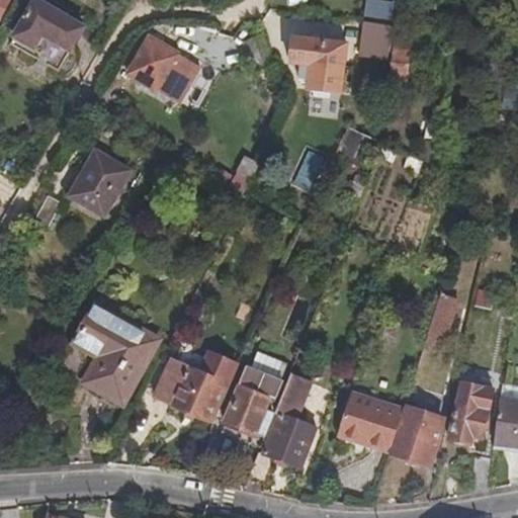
[(67,51),(81,26),(35,0),(30,0),(9,35),(31,49),(40,34),(67,51)]
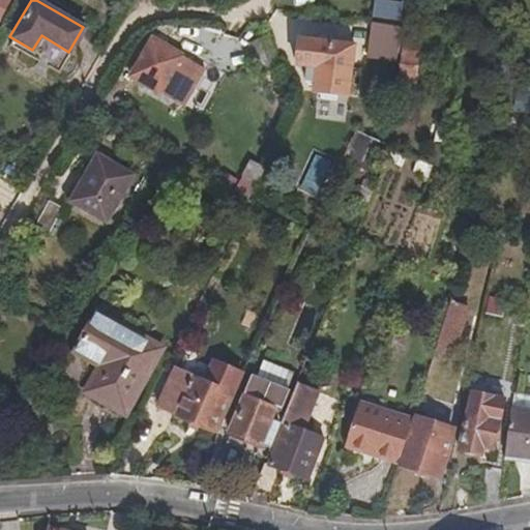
[(401,22),(403,3),(378,0),(374,0),(372,18),(401,22)]
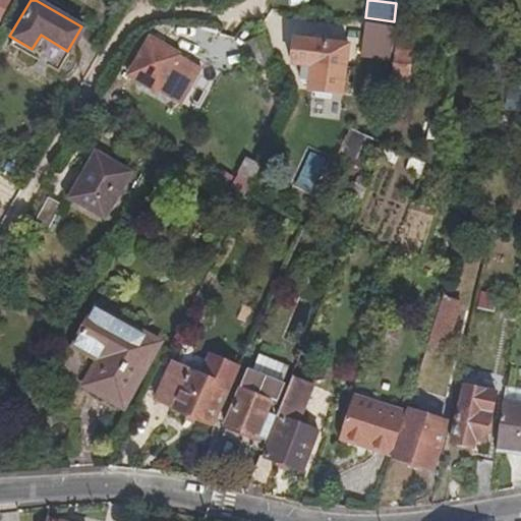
[(393,43),(395,26),(365,22),(360,58),(390,63),(393,43)]
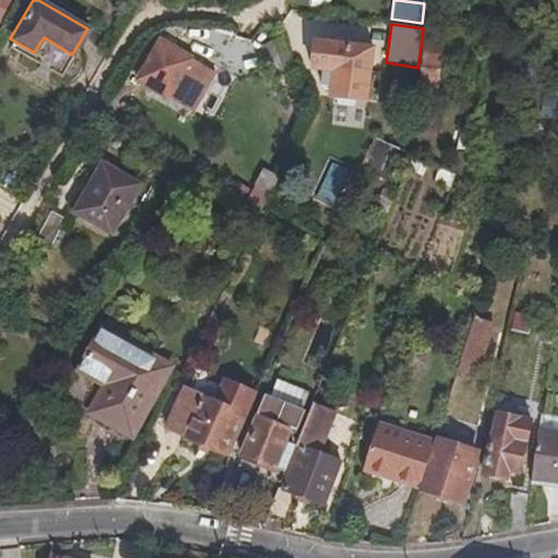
[(295,70),(283,38),(264,45),(275,76),(295,70)]
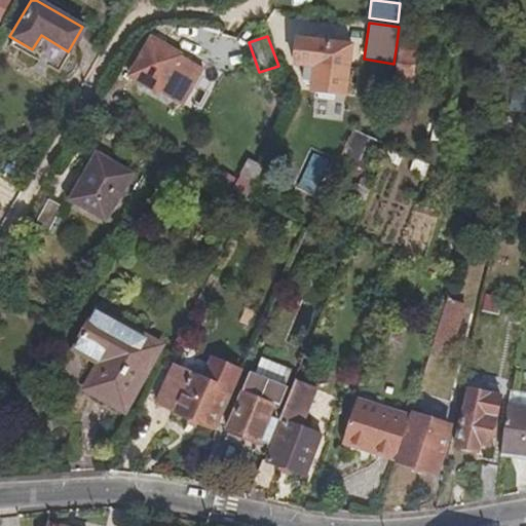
[(345,97),(351,48),(300,41),(296,71),(304,73),(303,84),(317,86),(317,92),(345,97)]
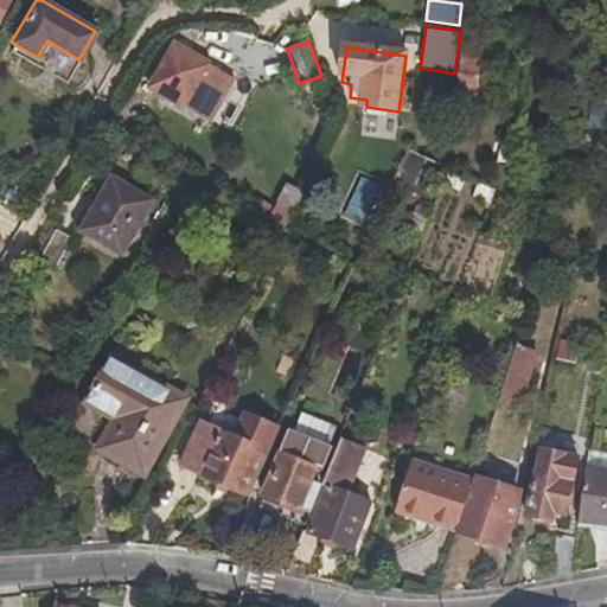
[(454,74),(452,90),(473,91),(479,52),(458,50),(454,74)]
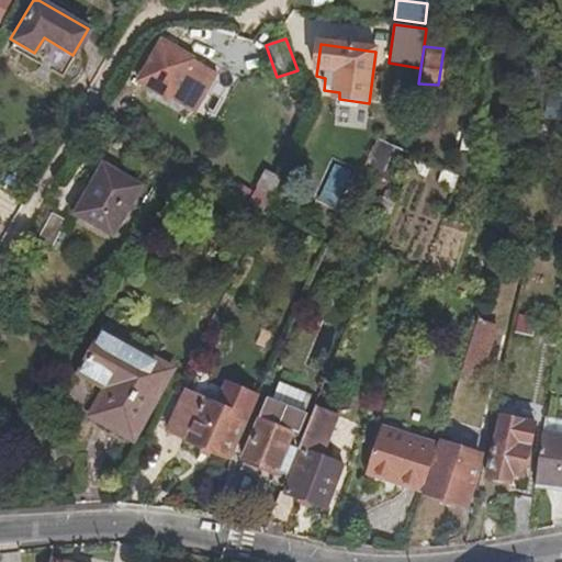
[(190,114),(212,78),(164,48),(143,83),(190,114)]
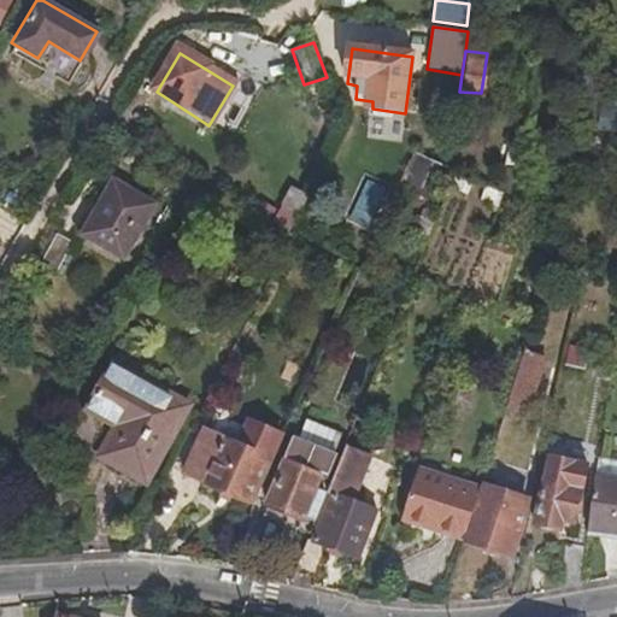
[(616,107),(597,106),(594,130),(616,133),(616,107)]
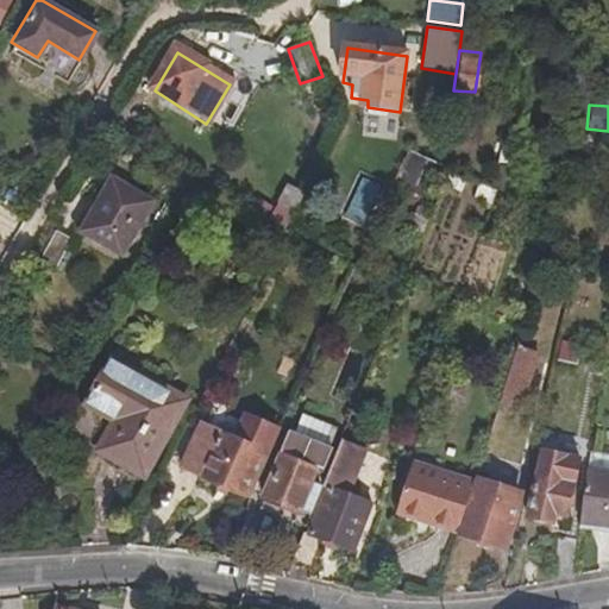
[(119,255),(146,206),(108,183),(81,234),(119,255)]
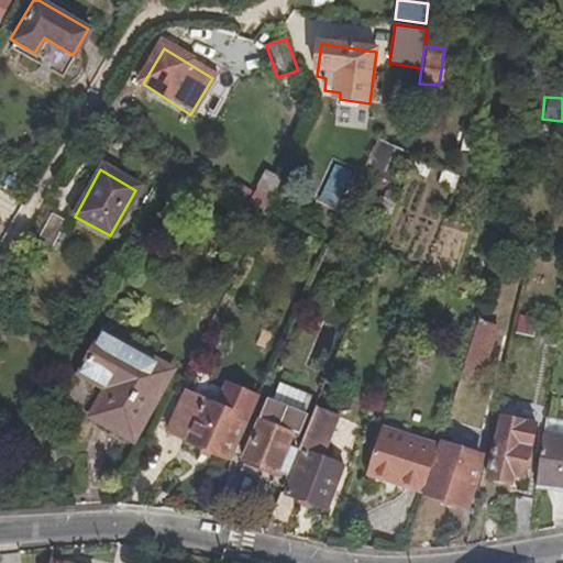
[(265,170),(247,201),(265,211),(280,180),(265,170)]
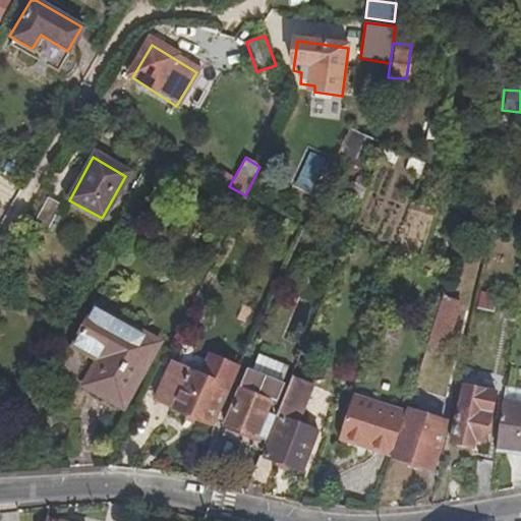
[(45,198),(32,224),(45,230),(59,205),(45,198)]
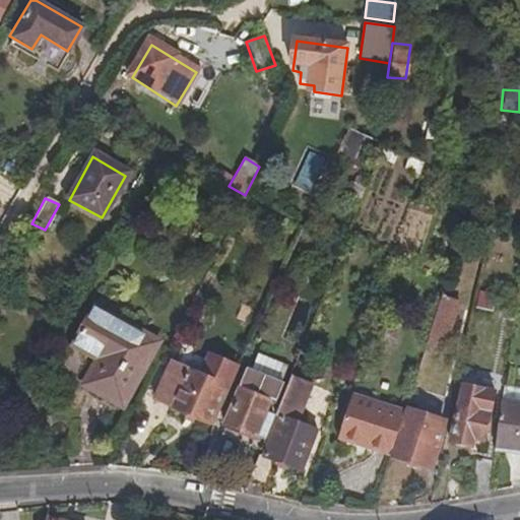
[(455,304),(439,299),(425,343),(441,349),(455,304)]
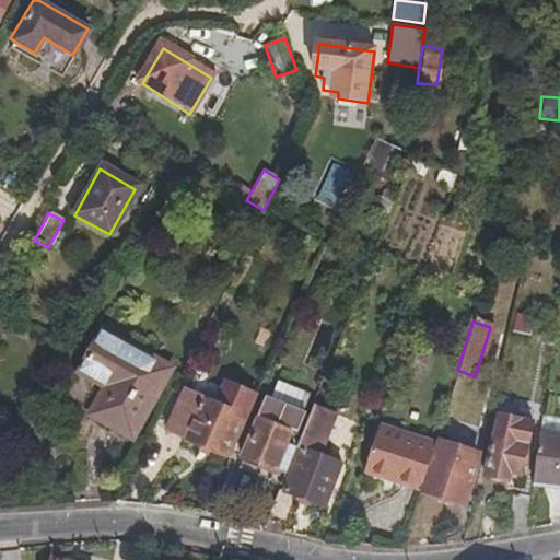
[(132,434),(170,366),(139,350),(126,342),(103,330),(81,370),(108,385),(93,412),(132,434)]
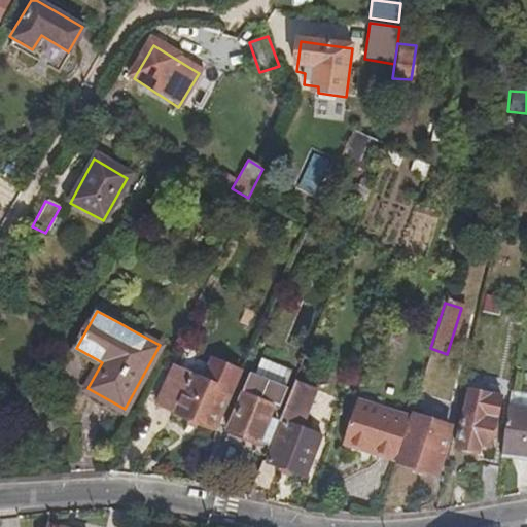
[(124,314),(118,322),(131,329),(135,320),(124,314)]
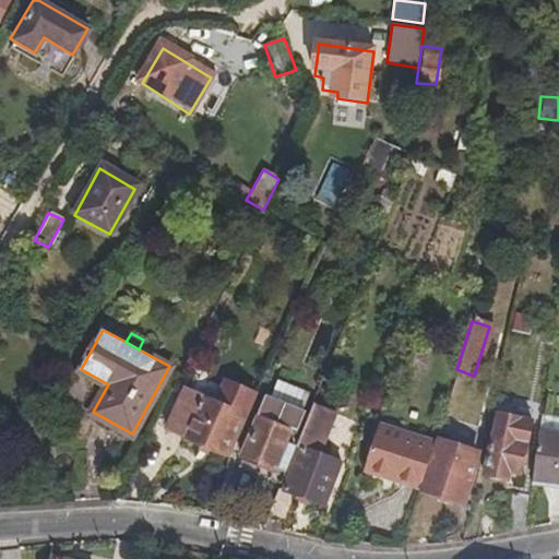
[(224,460),(251,397),(227,387),(225,389),(197,377),(188,393),(183,391),(165,430),(224,460)]
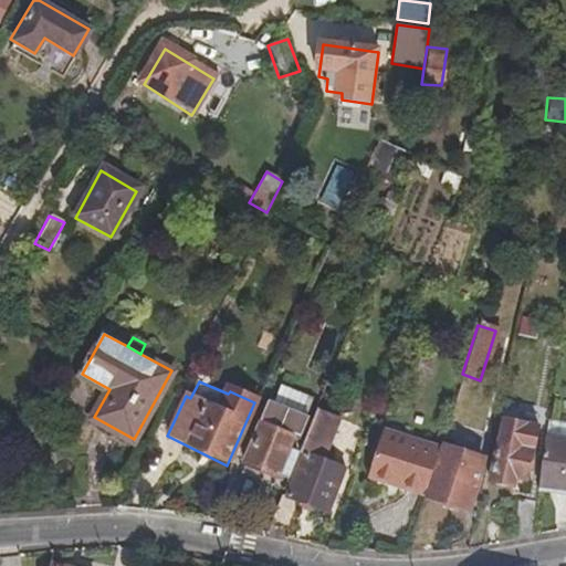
[(241,473),(281,490),(296,454),(290,450),(293,439),(300,442),(310,419),(270,401),(241,473)]
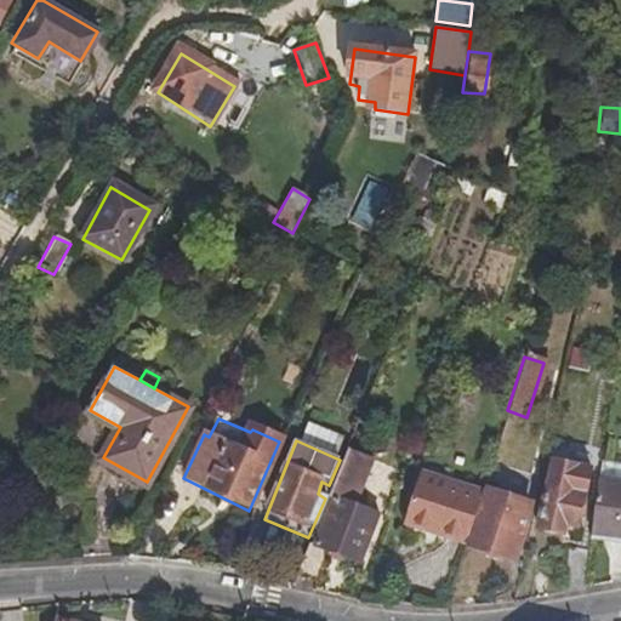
[(331,501),(349,507),(366,465),(342,455),(340,460),(329,485),(325,499),(331,501)]
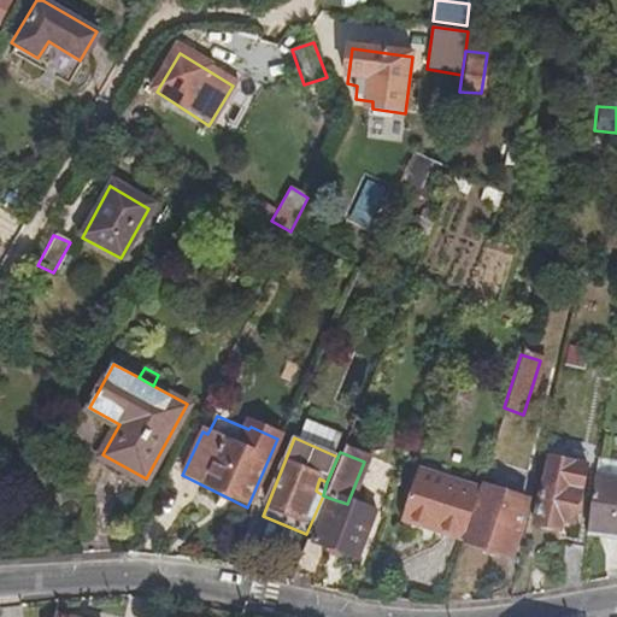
[(574,524),(586,468),(548,459),(533,527),(560,533),(562,523),(574,524)]
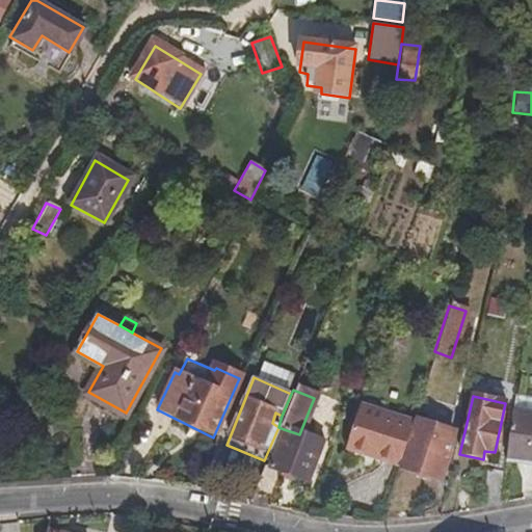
[(531,397),(514,396),(505,456),(531,459),(531,397)]
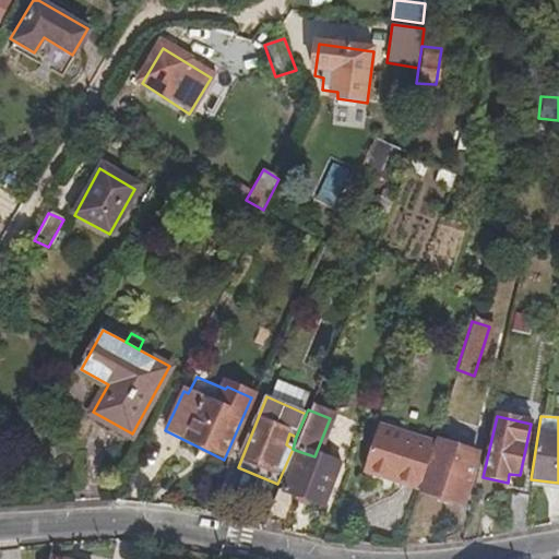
[(361,474),(418,491),(433,445),(376,428),(361,474)]
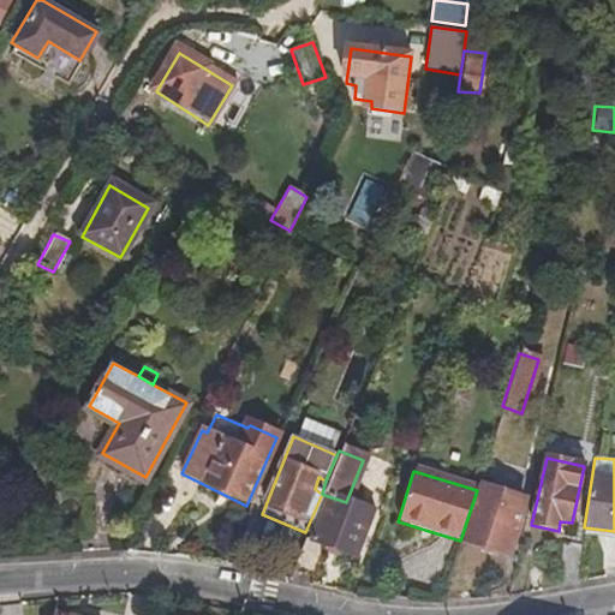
[(477,490),(460,541),(502,554),(517,501),(477,488),(477,490)]
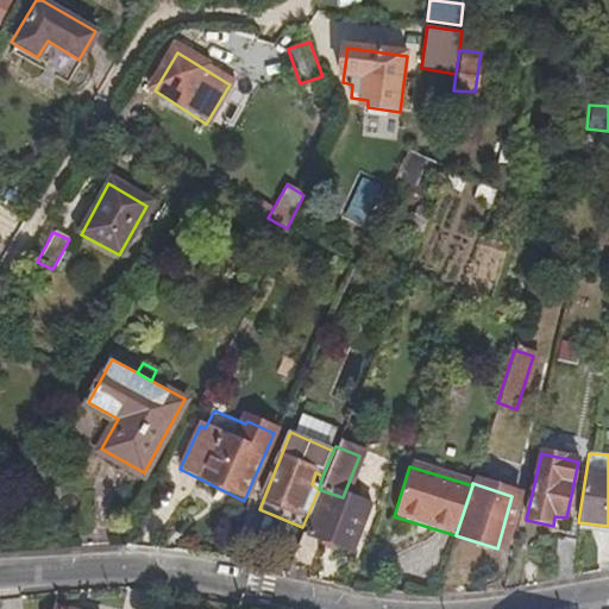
[(300,534),(287,564),(306,572),(318,541),(344,553),(362,508),(343,497),(325,491),(307,537),(300,534)]
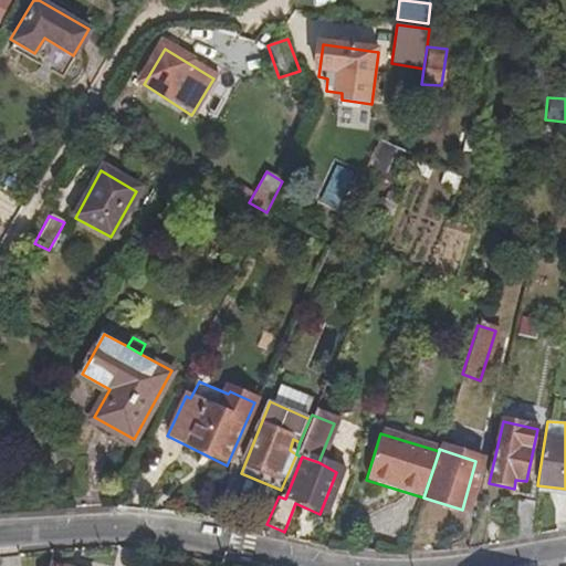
[(515,540),(532,537),(536,501),(520,500),(515,540)]
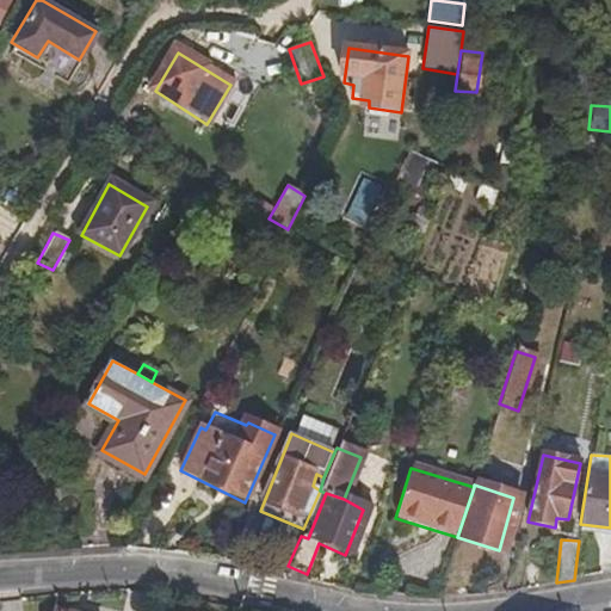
[(61,610),(53,609),(55,597),(37,600),(34,610),(61,610)]
